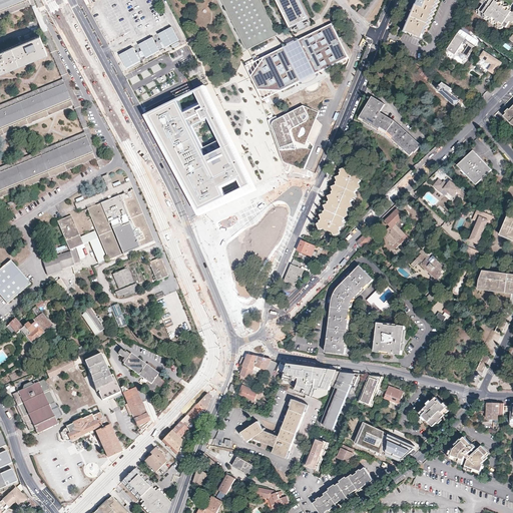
[(0,0),(0,10),(24,0),(0,0)]
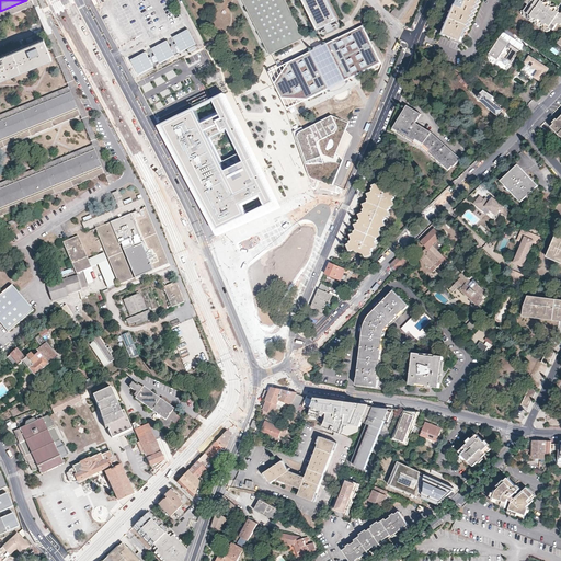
[(32,0),(26,0),(0,11),(0,19),(34,4),(32,0)]
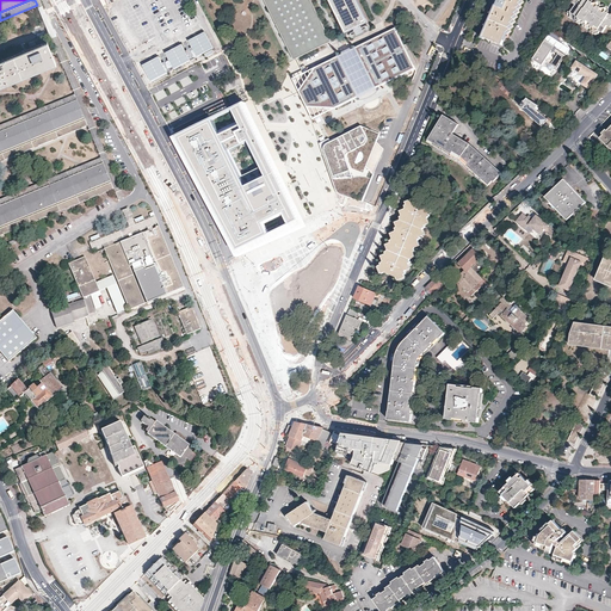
[(115,195),(117,201),(124,198),(93,123),(86,107),(66,63),(67,60),(53,32),(48,16),(41,0),(35,0),(37,5),(53,39),(61,61),(75,97),(76,100),(85,122),(87,128),(102,160),(103,164),(111,184),(113,190),(115,195)]
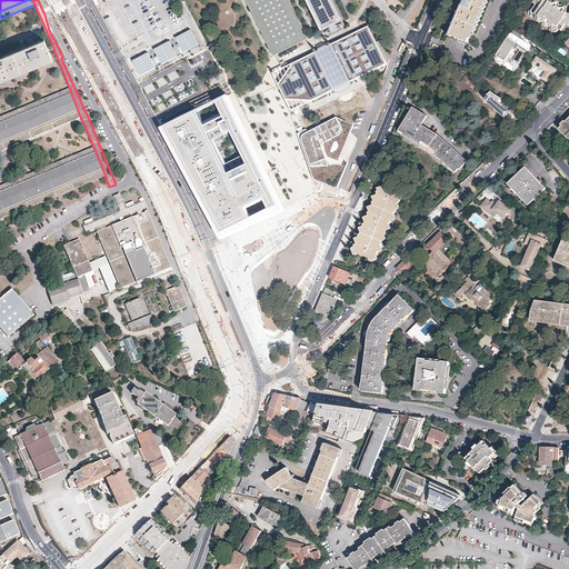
[(247,0),(260,26),(273,55),(275,56),(309,38),(305,29),(290,0),(247,0)]
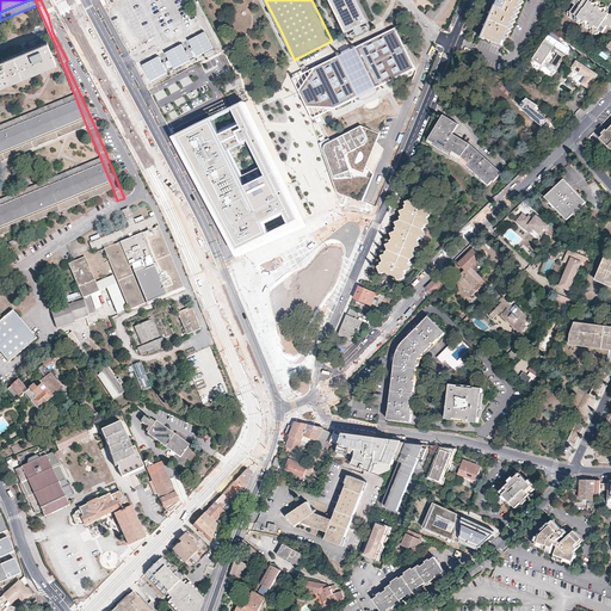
[(357,0),(329,0),(334,8),(347,34),(356,30),(363,26),(369,23),(357,0)]
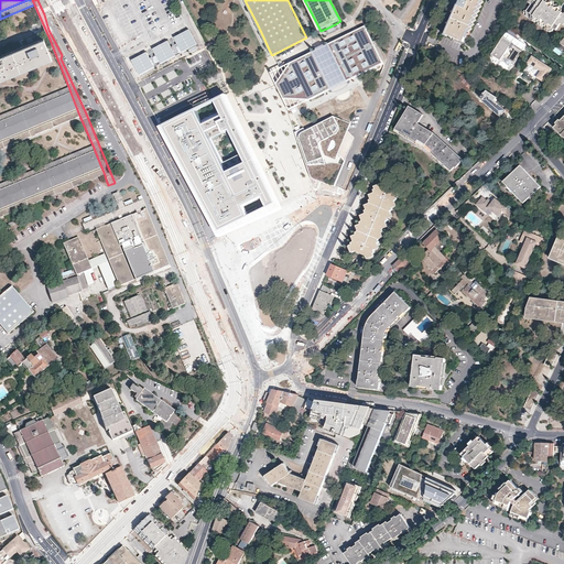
[(404,21),(418,0),(411,0),(404,10),(402,12),(398,9),(393,15),(399,20),(403,22),(404,21)]
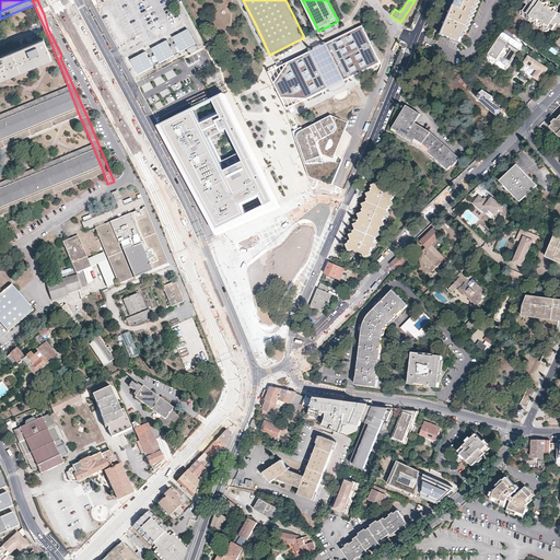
[(478,6),(477,3),(480,1),(479,0),(457,0),(457,2),(443,35),(461,42),(466,30),(469,27),(468,25),(471,23),(469,21),(473,19),(471,16),(475,14),(474,12),(475,11),(477,10),(475,8),(478,6)]
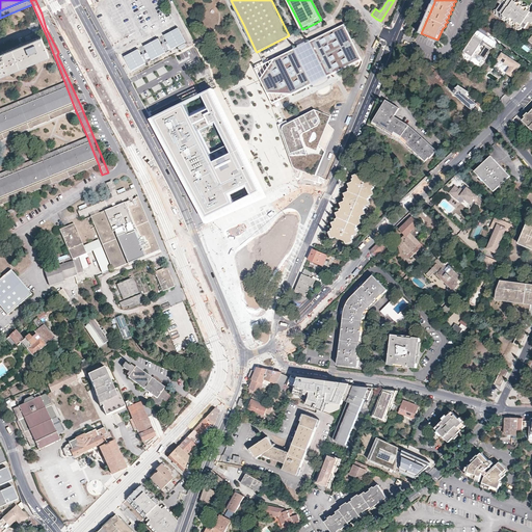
[(531,10),(531,11),(530,10),(528,8),(528,4),(526,3),(525,2),(523,3),(522,3),(522,0),(521,0),(498,0),(498,1),(501,3),(497,9),(499,10),(499,11),(499,12),(499,14),(498,15),(499,17),(502,16),(504,14),(506,15),(505,17),(506,18),(504,20),(506,21),(509,20),(510,19),(512,21),(512,22),(511,24),(513,25),(515,25),(517,23),(520,24),(519,26),(520,26),(519,28),(520,29),(522,29),(523,29),(524,28),(525,28),(526,29),(530,23),(531,23),(531,10)]
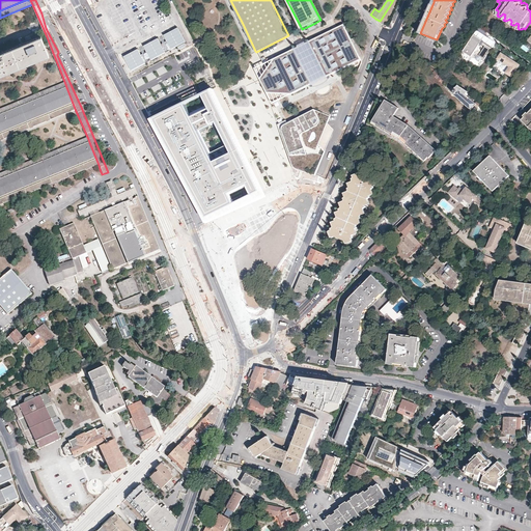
[(325,74),(327,77),(333,74),(361,60),(352,40),(345,28),(344,24),(337,28),(315,38),(308,42),(310,46),(325,74)]
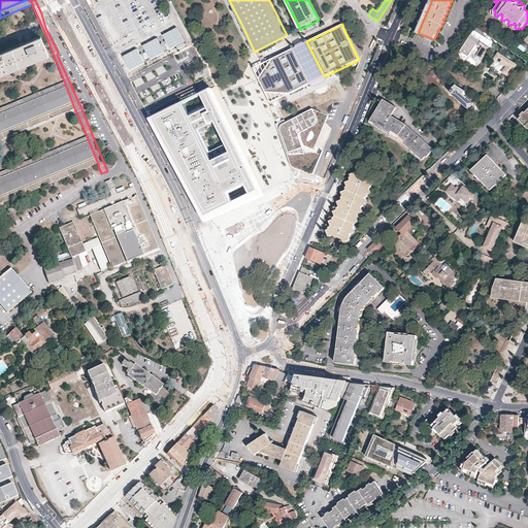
[(166,40),(170,48),(185,41),(177,27),(166,32),(163,34),(166,40)]
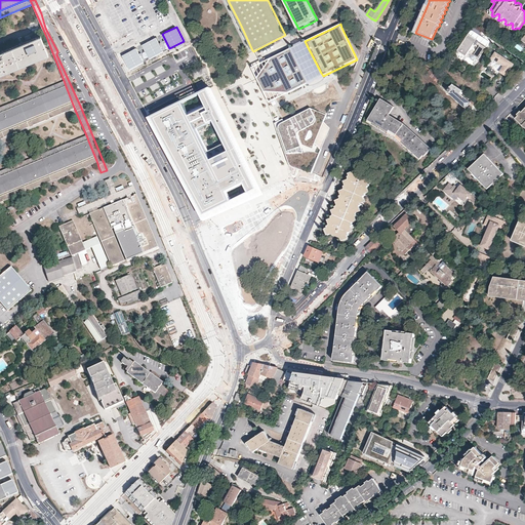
[(485,47),(476,40),(479,35),(476,33),(472,30),(457,50),(466,55),(475,42),(479,45),(473,53),(479,57),(485,47)]
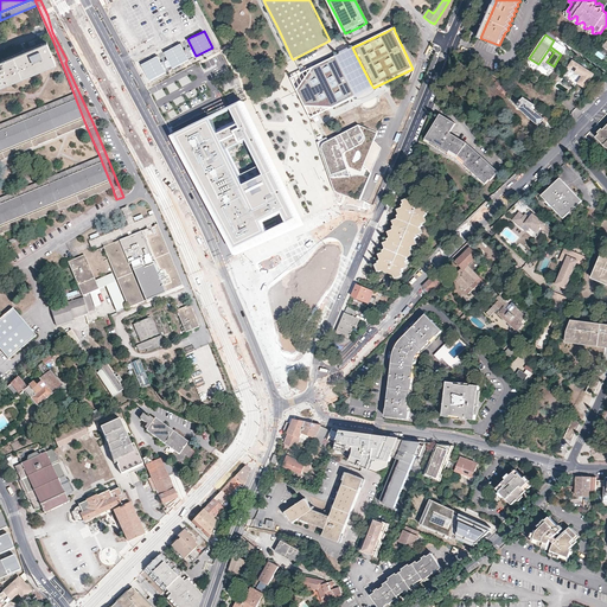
[(0,87),(16,80),(56,63),(46,43),(0,61),(0,87)]
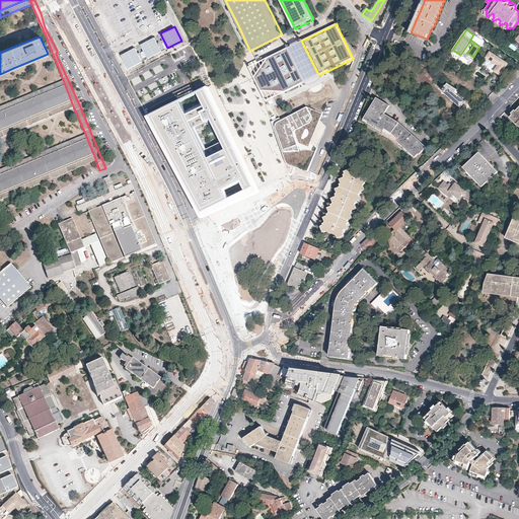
[(162,51),(157,43),(154,36),(144,43),(140,45),(144,51),(148,58),(162,51)]
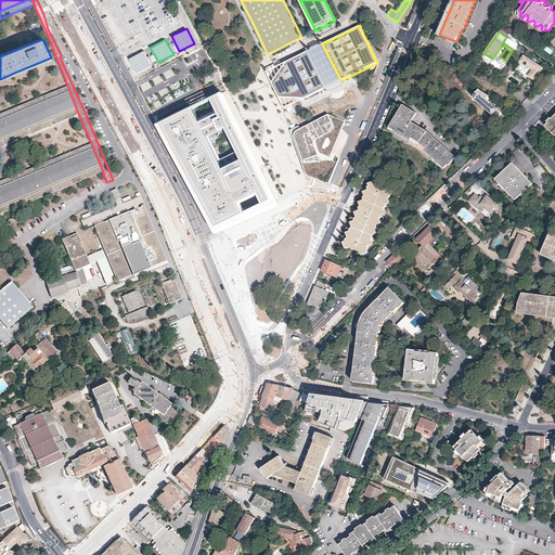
[(179,51),(175,42),(171,44),(168,46),(173,54),(179,51)]
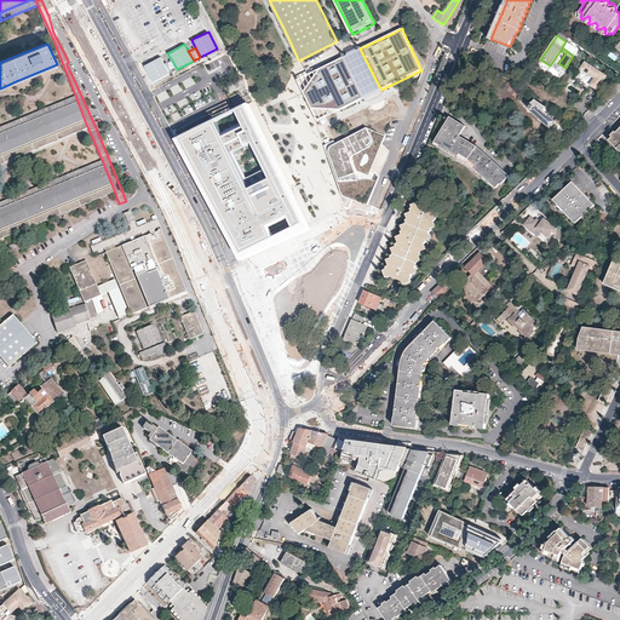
[(365,98),(382,90),(379,86),(362,53),(360,49),(352,52),(344,57),(346,62),(362,93),(365,98)]
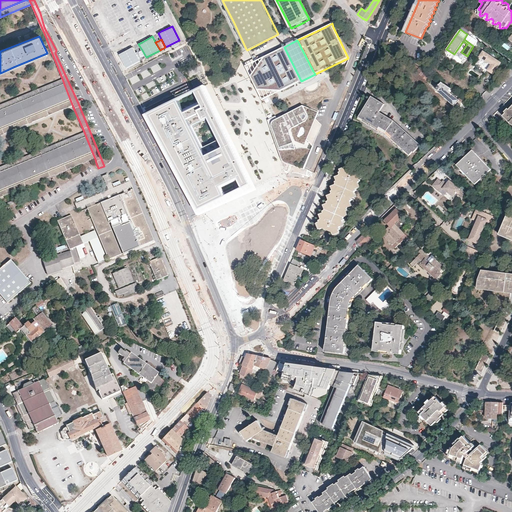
[(140,60),(136,52),(133,47),(123,52),(119,54),(127,68),(140,60)]
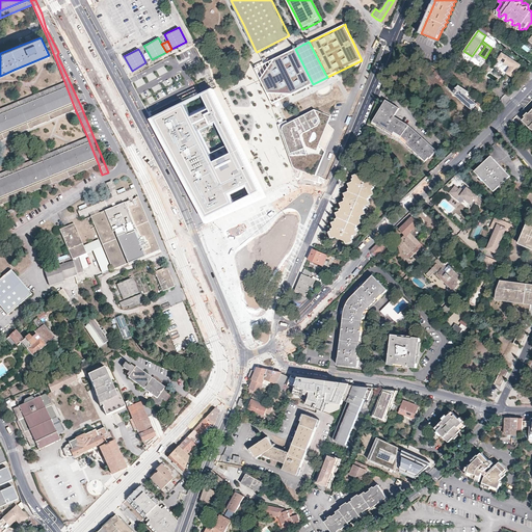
[(311,80),(297,53),(295,49),(292,50),(289,52),(283,55),(273,59),(272,60),(261,79),(265,87),(273,104),(274,103),(281,100),(282,100),(282,99),(280,95),(292,95),(307,87),(313,84),(311,80)]
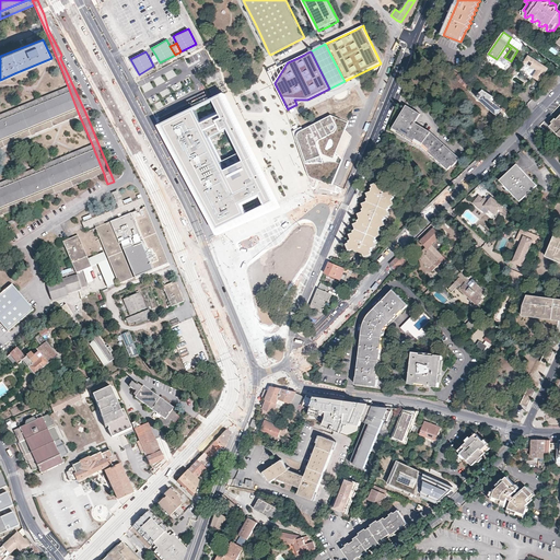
[(160,62),(155,55),(152,56),(149,57),(153,66),(160,62)]
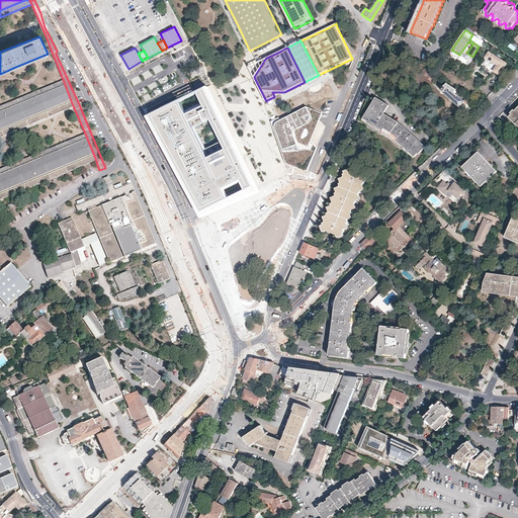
[(507,63),(490,52),(485,58),(497,66),(493,71),(500,75),(504,69),(507,63)]
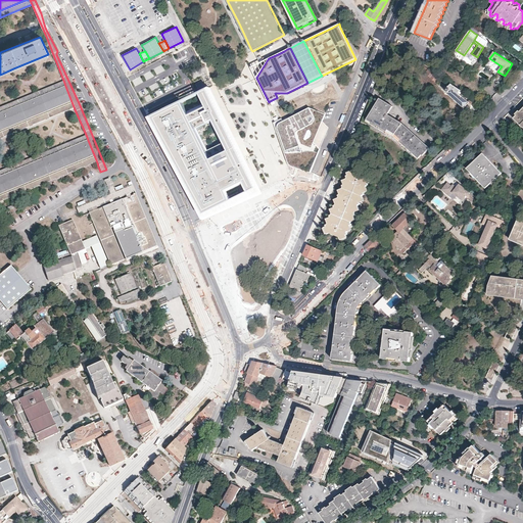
[(443,78),(436,73),(430,68),(426,73),(438,83),(443,78)]
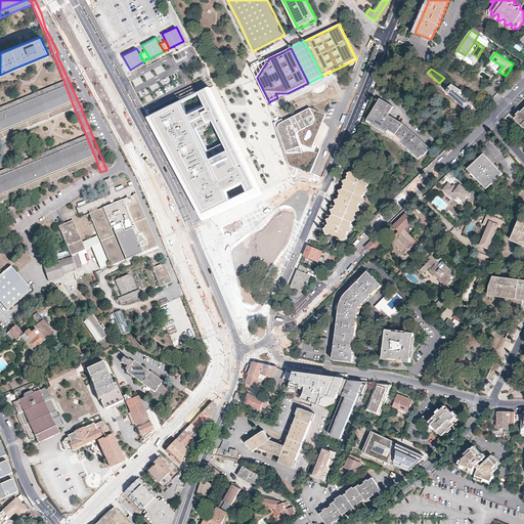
[(212,93),(206,82),(195,88),(204,104),(211,120),(225,147),(209,156),(194,128),(186,113),(179,98),(154,112),(208,215),(260,187),(212,93)]
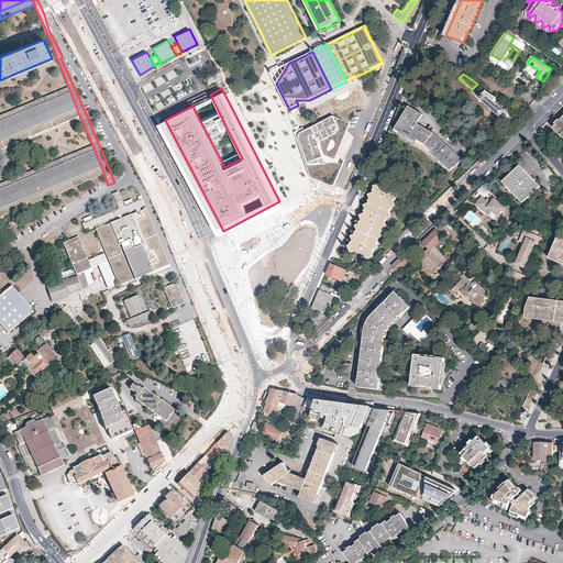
[(496,99),(497,98),(487,90),(484,95),(482,95),(481,96),(481,97),(483,99),(482,100),(500,116),(506,110),(505,109),(499,105),(495,100),(496,99)]
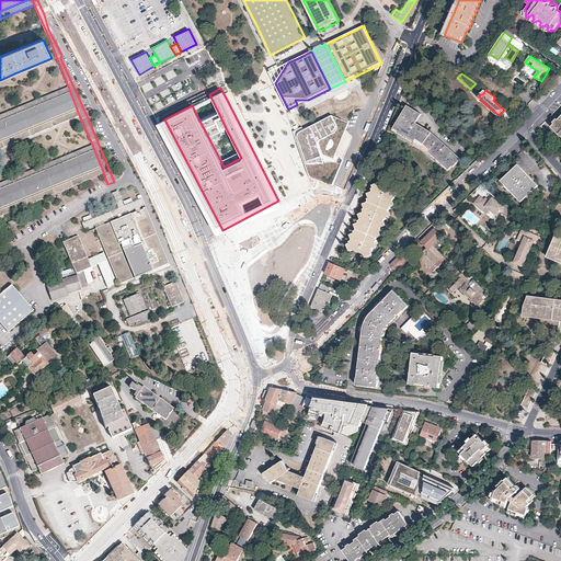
[(197,109),(210,103),(209,99),(195,104),(197,109)]
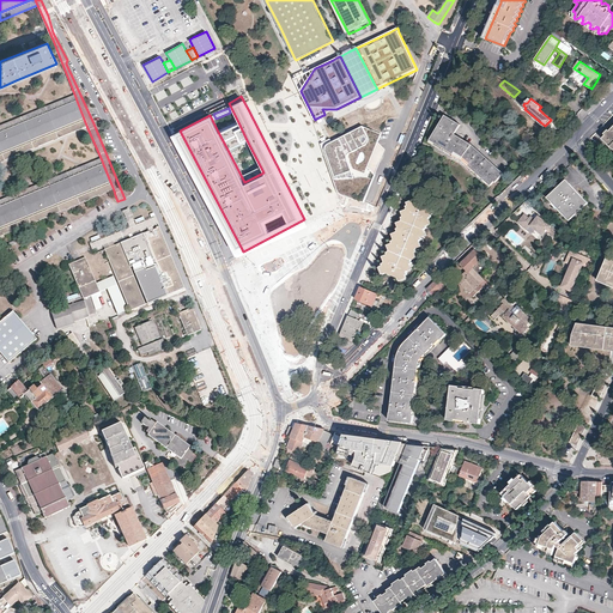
[(557,125),(560,121),(553,115),(550,119),(551,120),(557,125)]
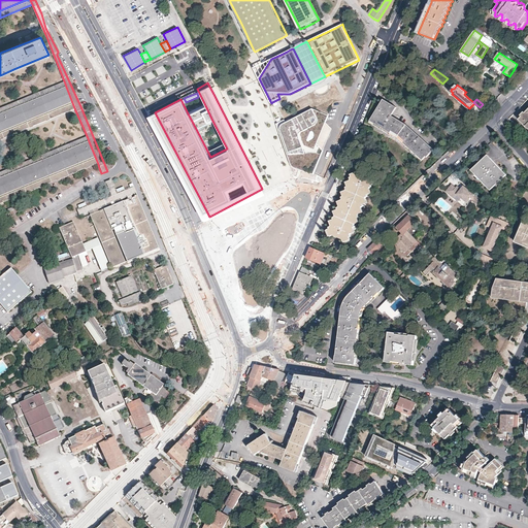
[(397,140),(421,161),(423,160),(416,154),(398,138),(398,137),(397,137),(396,136),(376,125),(377,123),(374,120),(386,101),(383,100),(369,123),(385,132),(397,140)]
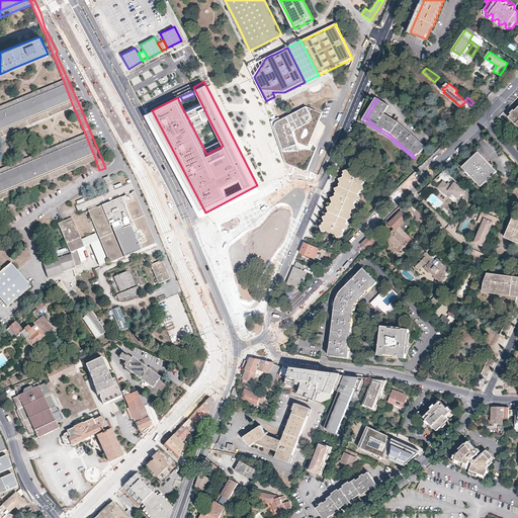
[(408,151),(415,157),(416,155),(418,153),(423,147),(414,139),(416,137),(412,134),(410,136),(401,126),(393,120),(383,115),(384,113),(389,105),(383,102),(378,99),(367,117),(370,120),(369,122),(389,134),(390,135),(391,135),(391,136),(408,151)]
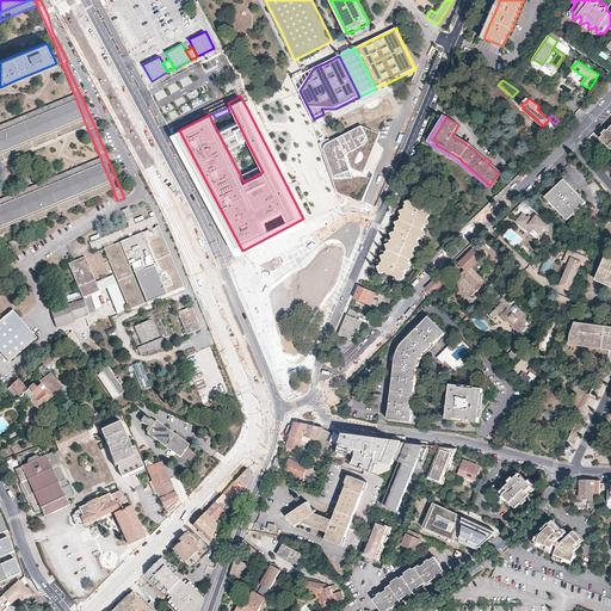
[(238,122),(217,131),(227,149),(246,140),(238,122)]
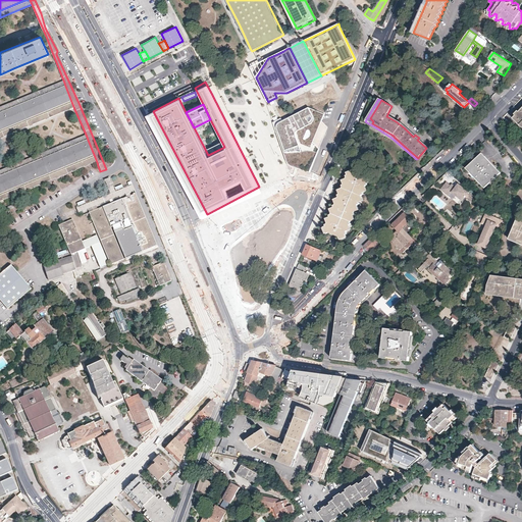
[(321,120),(324,113),(310,107),(278,122),(277,126),(276,128),(290,163),(292,164),(297,166),(310,170),(327,126),(321,120)]
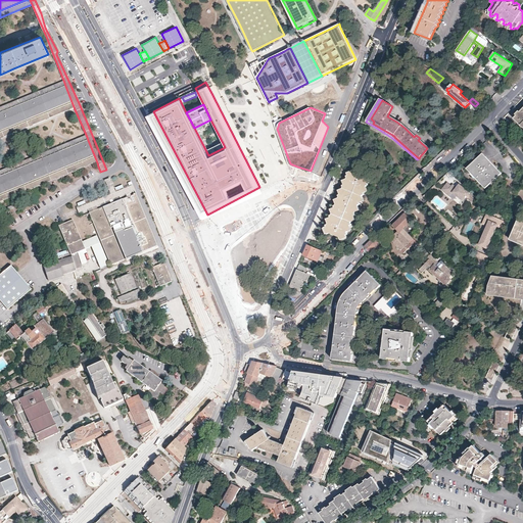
[(522,127),(522,108),(521,110),(514,119),(522,127)]
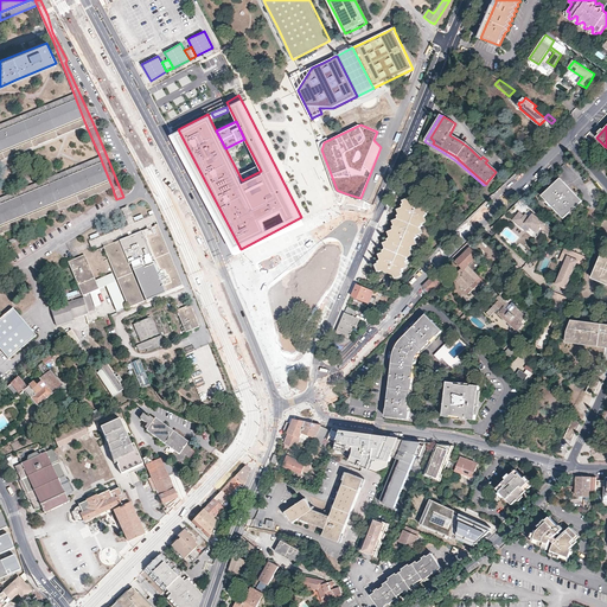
[(480,159),(483,157),(478,152),(467,144),(451,133),(449,135),(460,141),(470,148),(480,159)]
